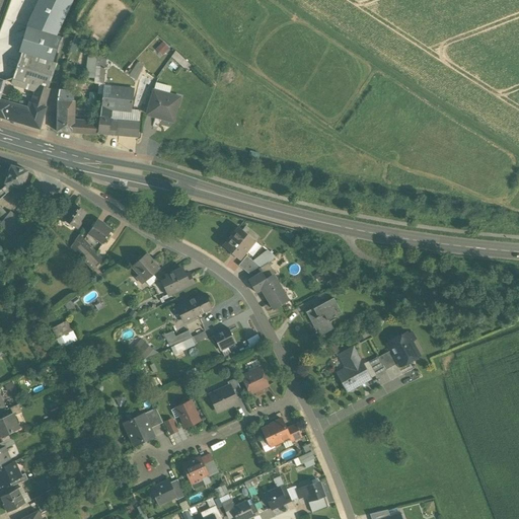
[(38,0),(26,26),(55,35),(71,0),(38,0)]
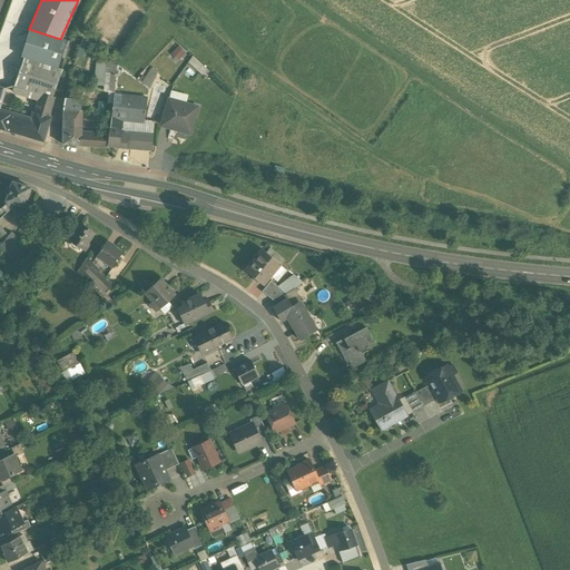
[(60,39),(29,29),(20,57),(23,58),(58,69),(67,40),(60,39)]
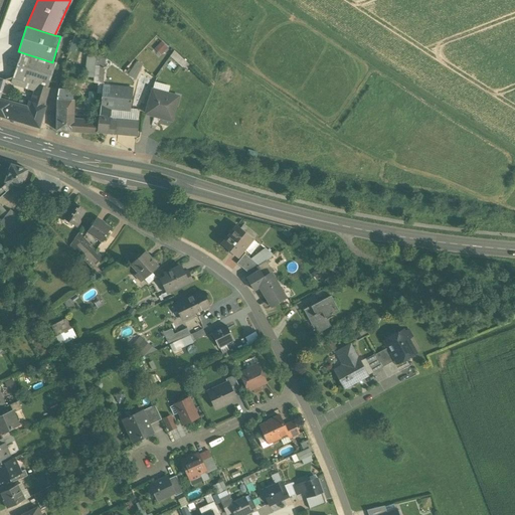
[(154,47),(159,54),(168,48),(163,41),(154,47)]
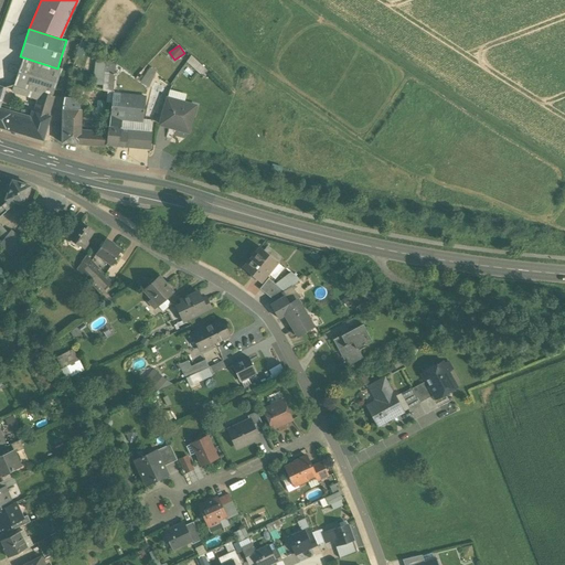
[(183,59),(203,76),(208,71),(188,53),(183,59)]
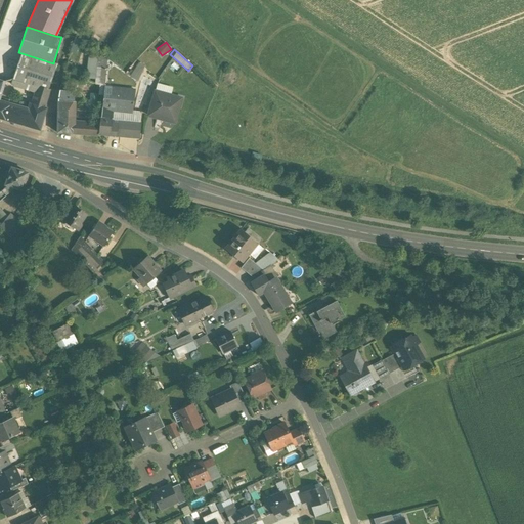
[(53,63),(22,53),(12,78),(29,83),(47,89),(57,64),(53,63)]
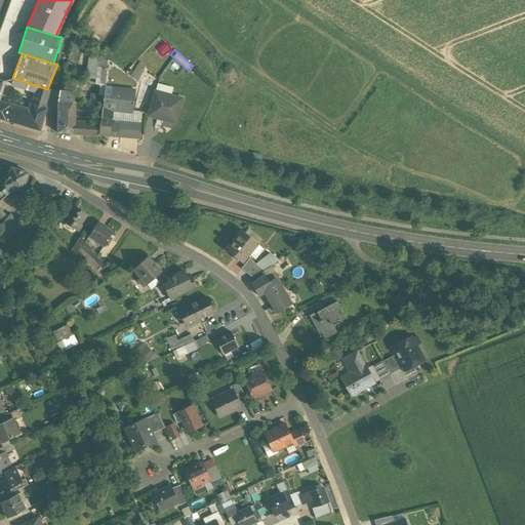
[(139,64),(130,77),(137,82),(145,67),(139,64)]
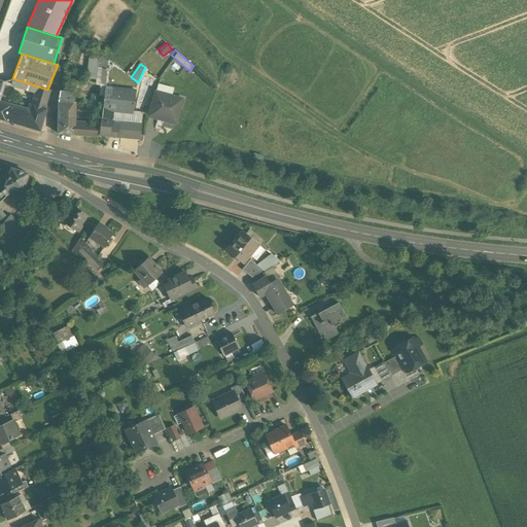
[(0,92),(3,81),(0,80),(0,118),(5,120),(9,106),(0,103),(0,92)]
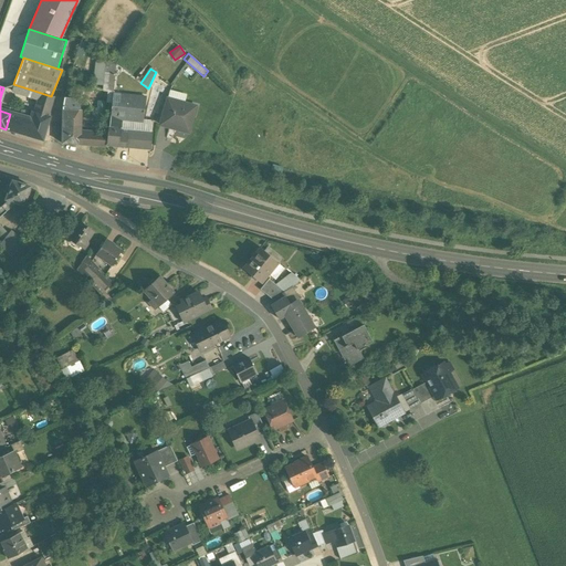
[(51,96),(31,90),(28,97),(38,101),(34,112),(48,116),(54,97),(51,96)]
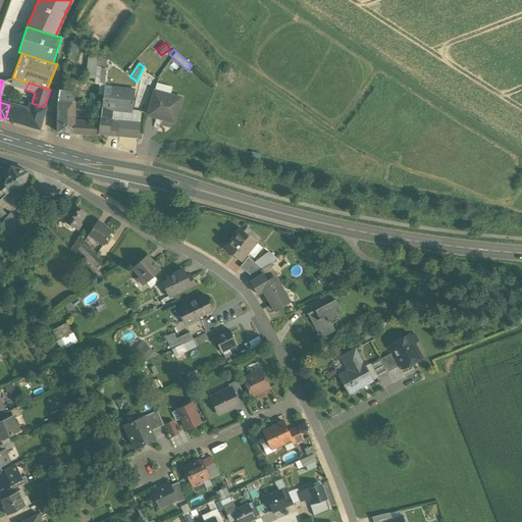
[(134,90),(104,87),(101,116),(100,116),(98,134),(115,136),(116,124),(110,123),(111,110),(123,112),(131,113),(132,111),(134,90)]
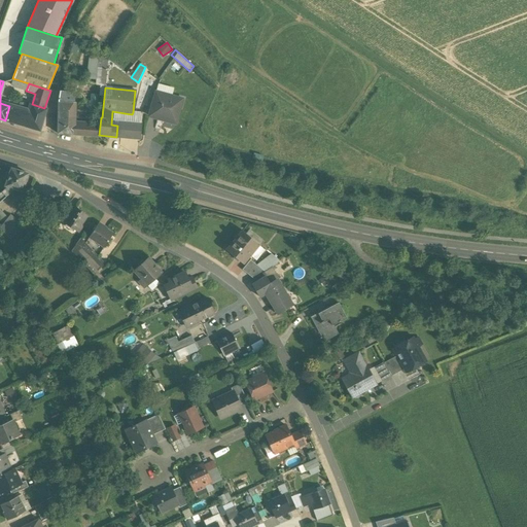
[(182,99),(155,92),(148,116),(175,124),(182,99)]
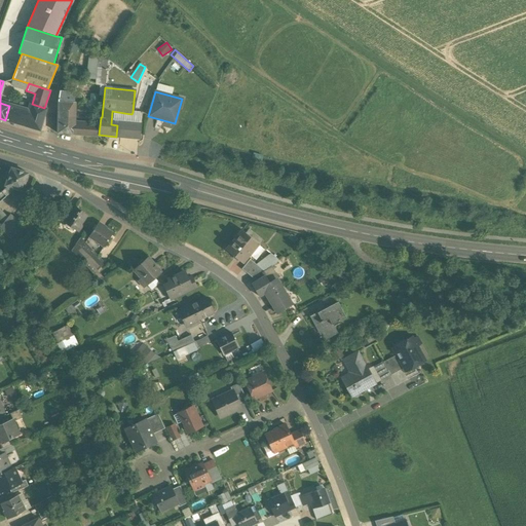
[(65,102),(59,102),(58,116),(72,117),(73,103),(67,102),(65,102)]
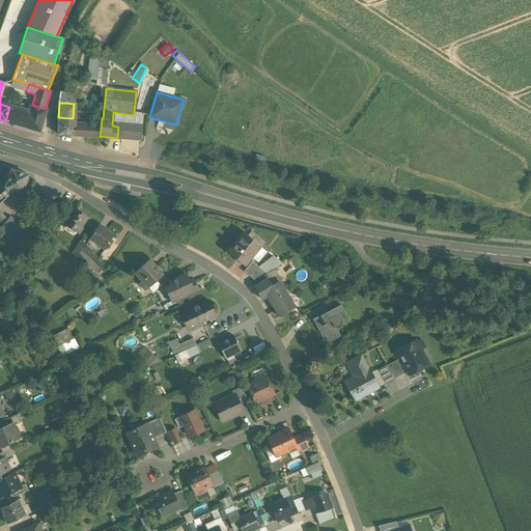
[(45,109),(32,105),(30,112),(9,107),(5,121),(40,133),(47,110),(45,109)]
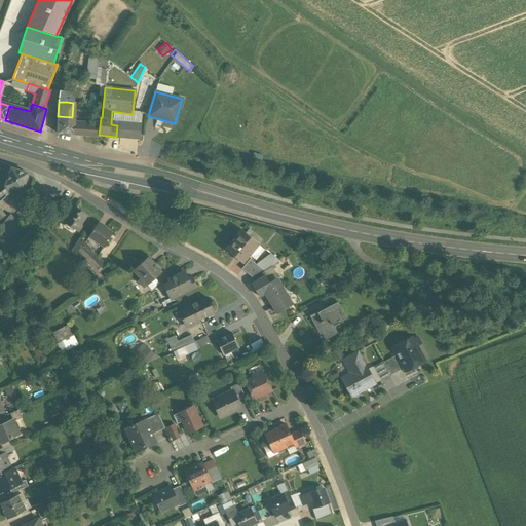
[(124,113),(112,111),(111,124),(117,125),(120,125),(120,123),(123,123),(124,113)]
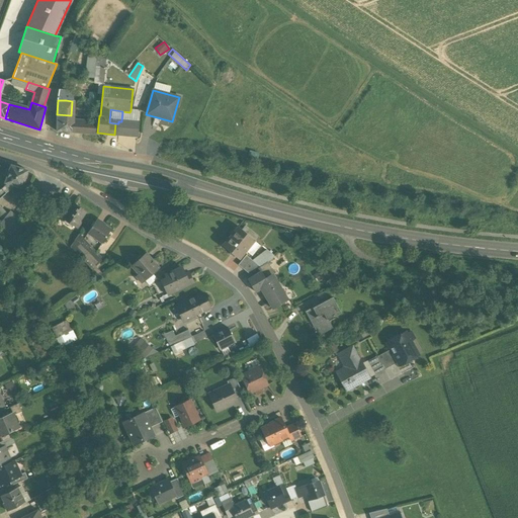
[(139,111),(131,110),(130,112),(122,111),(121,121),(138,123),(139,111)]
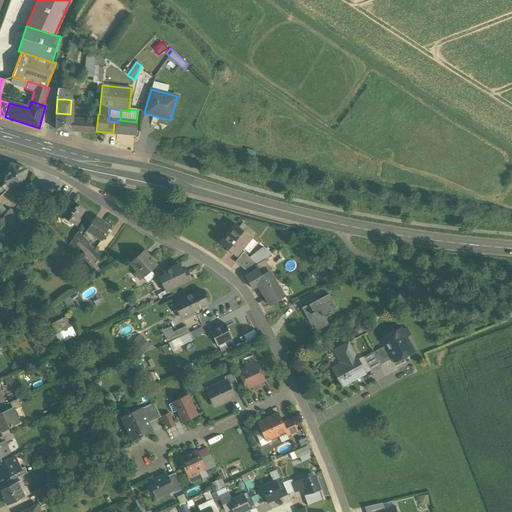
[(70,114),(56,113),(56,129),(70,130),(70,121),(70,114)]
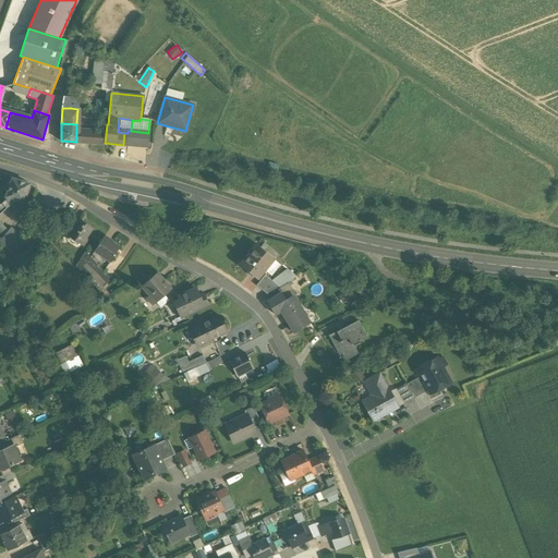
[(131,131),(128,131),(128,133),(126,146),(146,148),(148,133),(131,131)]
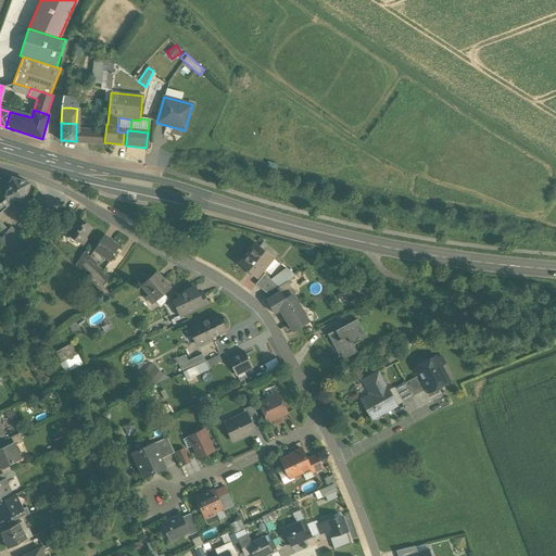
[(87,131),(76,131),(76,141),(87,142),(87,131)]
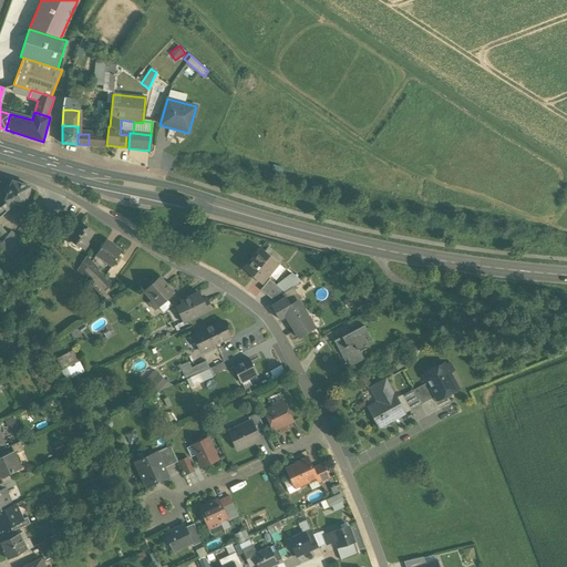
[(107,135),(89,134),(89,145),(106,146),(107,135)]
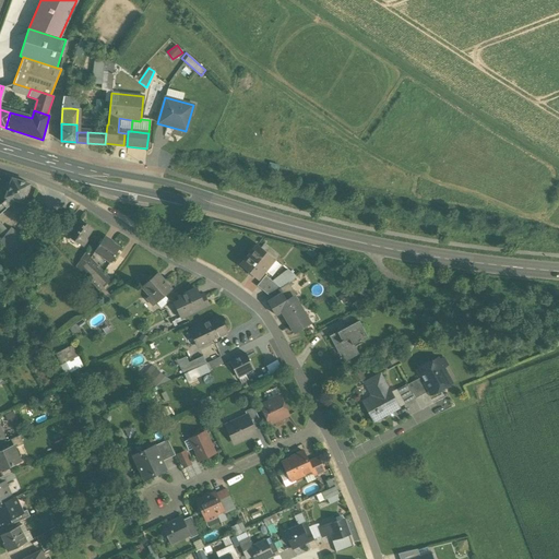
[(31,183),(13,178),(11,186),(9,191),(7,198),(8,198),(18,201),(24,203),(31,183)]
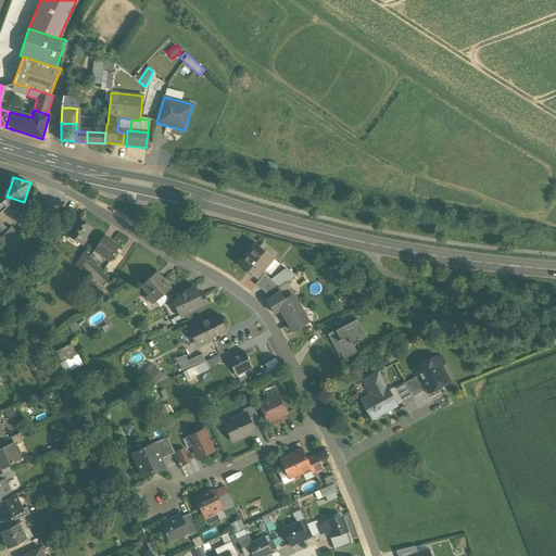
[(8,197),(0,203),(0,209),(3,213),(17,200),(8,197)]
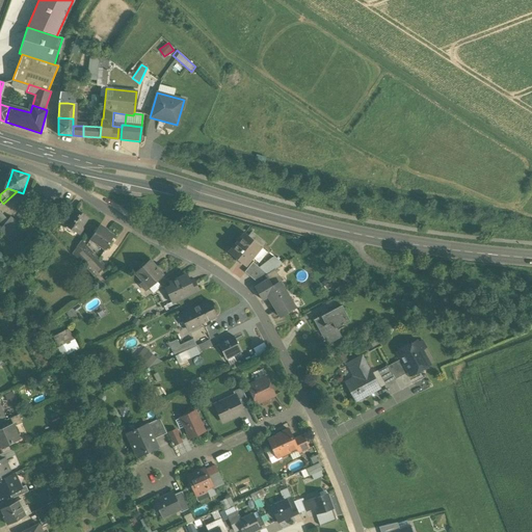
[(32,192),(29,202),(34,204),(38,194),(32,192)]
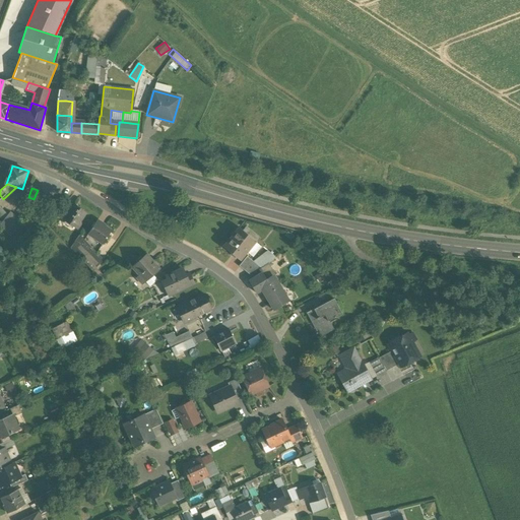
[(85,212),(73,204),(70,209),(63,220),(74,229),(85,212)]
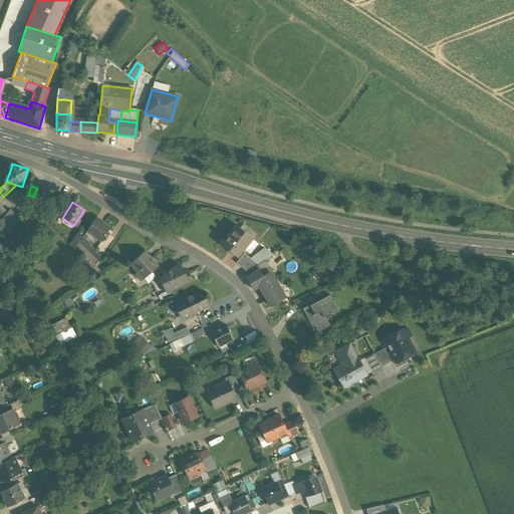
[(64,204),(57,214),(62,218),(69,207),(64,204)]
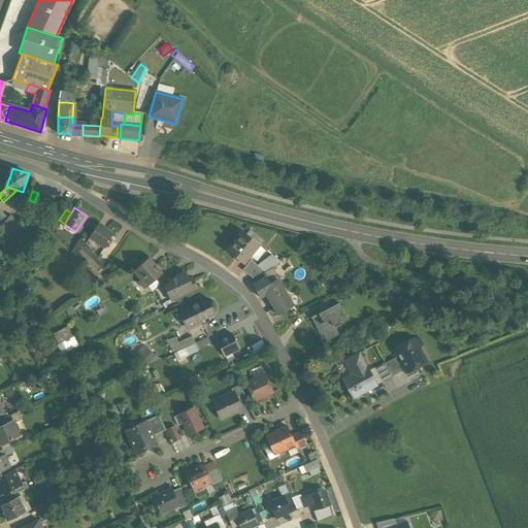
[(23,226),(11,216),(8,219),(5,223),(18,232),(23,226)]
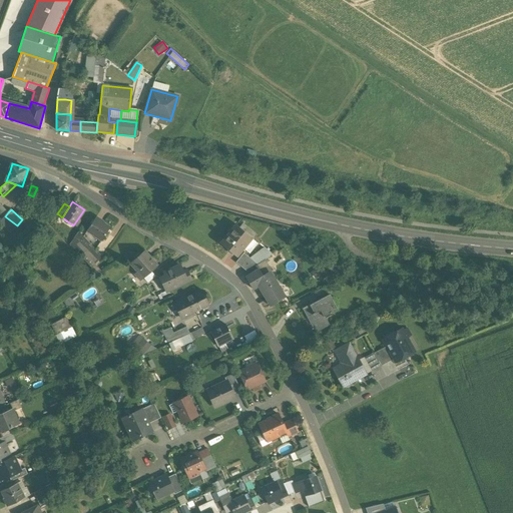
[(17,225),(5,216),(0,221),(0,222),(10,233),(17,225)]
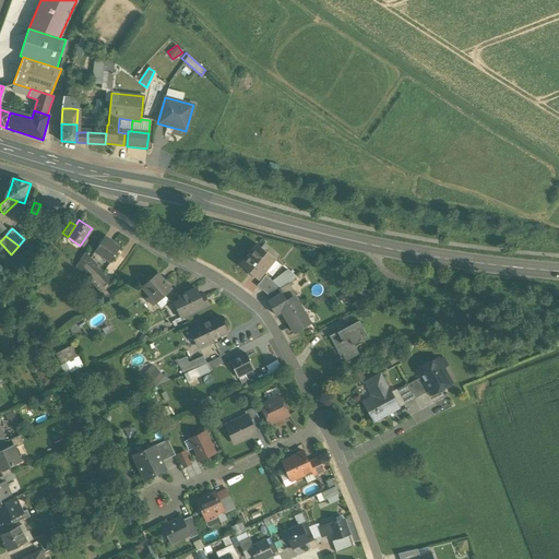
[(105,237),(94,252),(109,263),(120,249),(113,244),(114,242),(105,237)]
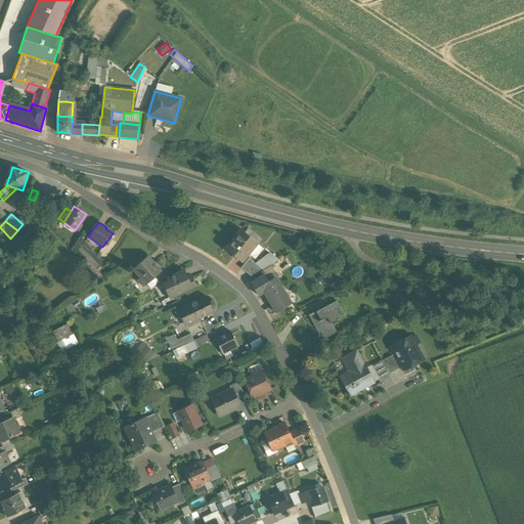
[(258,244),(241,230),(225,250),(242,263),(249,255),(257,244),(258,244)]
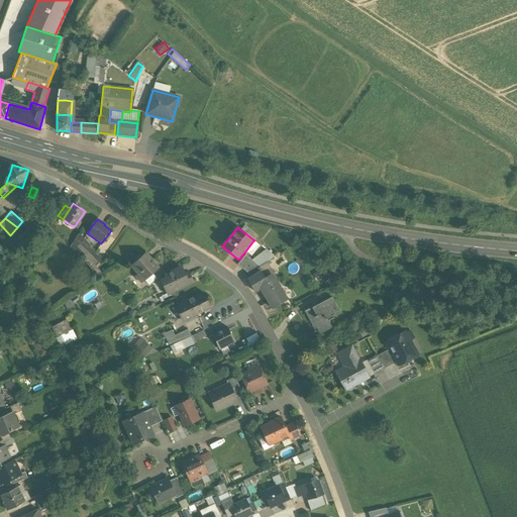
[(103,261),(79,234),(70,247),(91,271),(103,261)]
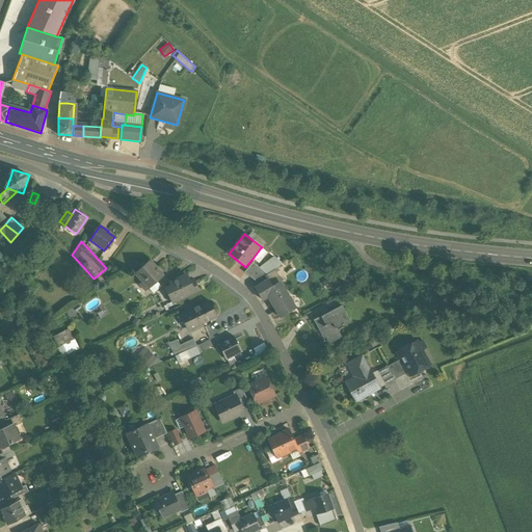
[(267,253),(261,247),(253,259),(259,263),(267,253)]
